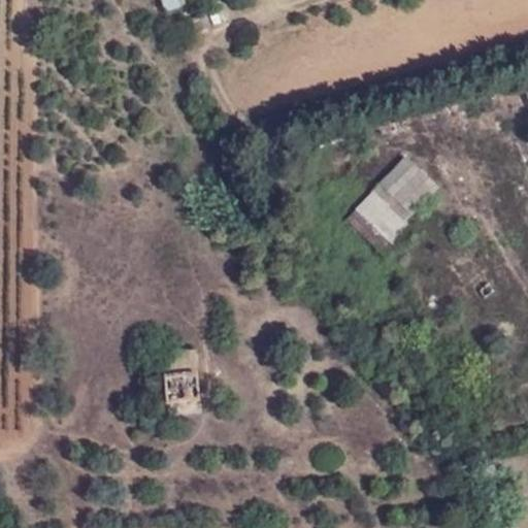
[(161,0),(165,9),(182,4),(179,0),(161,0)]
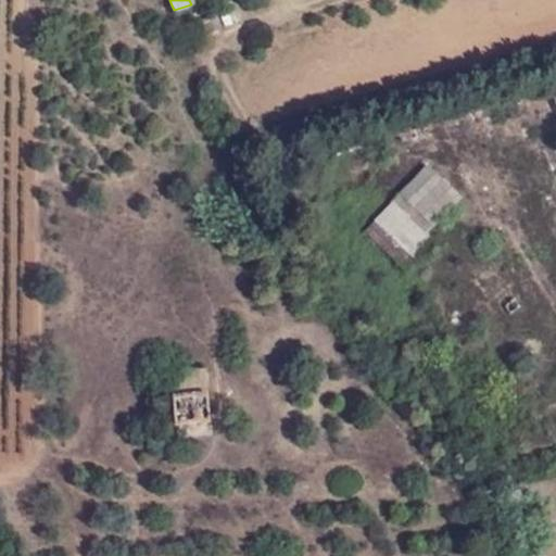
[(555,83),(542,89),(555,117),(555,83)]
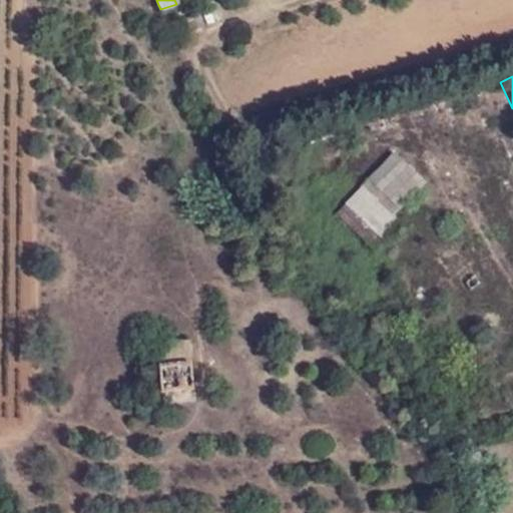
[(397,149),(373,174),(364,182),(394,212),(402,203),(427,178),(397,149)]
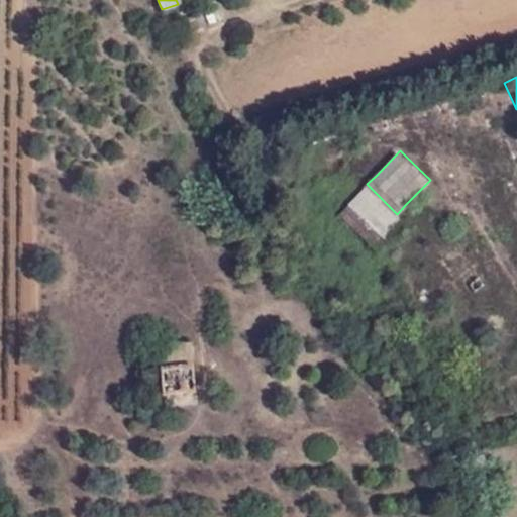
[(350,201),(339,212),(379,250),(390,239),(406,222),(397,214),(367,184),(350,201)]
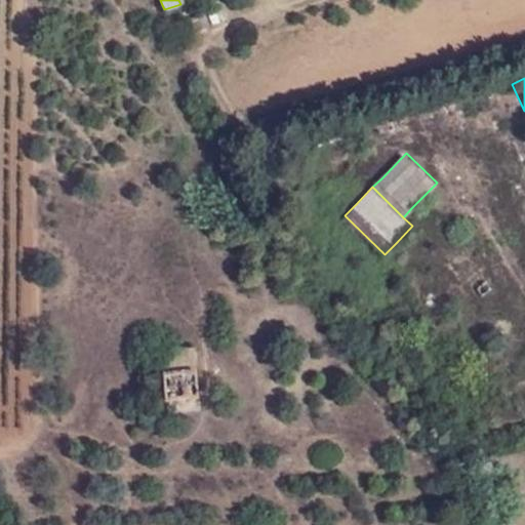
[(163,398),(191,396),(189,349),(161,351),(163,398)]
